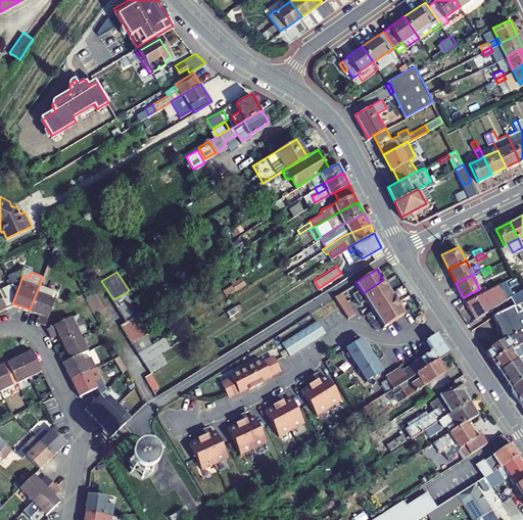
[(246,284),(241,276),(231,282),(232,283),(223,288),(227,294),(236,289),(236,290),(246,284)]
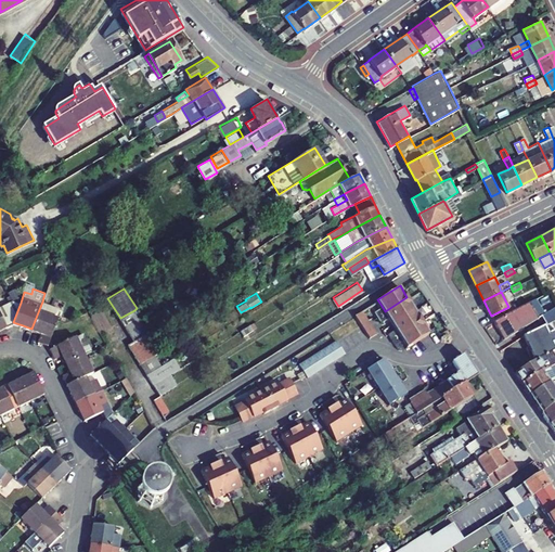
[(414,308),(407,297),(385,311),(388,316),(392,322),(414,308)]
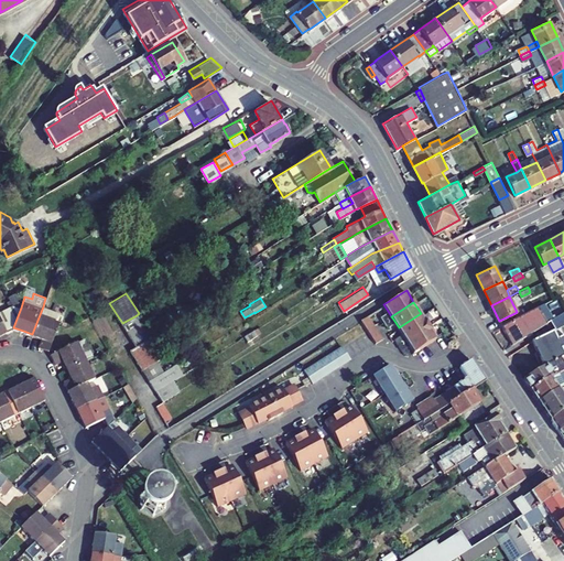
[(552,315),(544,302),(518,315),(501,325),(512,343),(550,320),(555,328),(563,324),(563,323),(563,310),(554,316),(553,314),(552,315)]
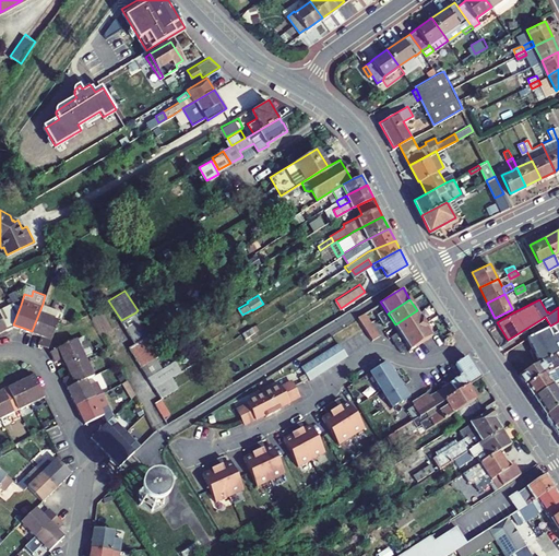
[(21,305),(13,302),(12,302),(0,307),(0,330),(13,324),(21,305)]
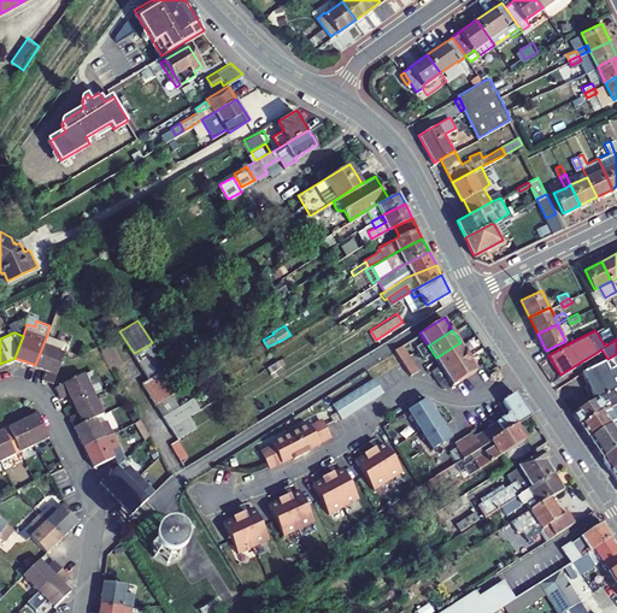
[(65,342),(47,335),(35,365),(46,369),(50,370),(48,373),(45,372),(42,378),(53,382),(64,352),(64,351),(66,345),(65,342)]
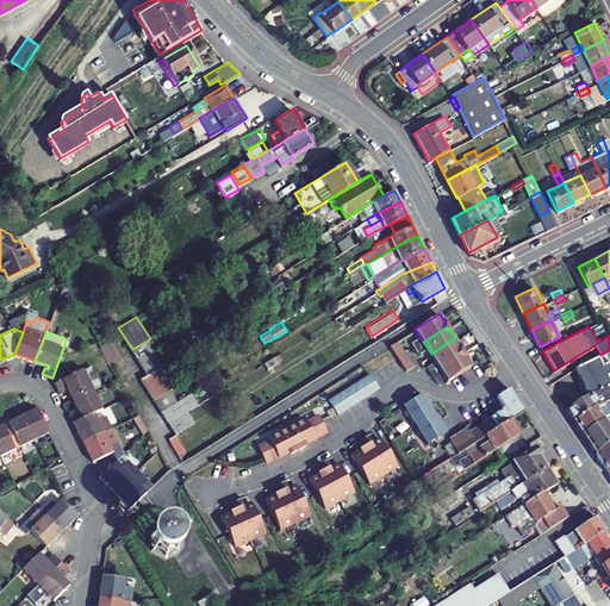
[(423,342),(419,336),(414,339),(411,341),(415,347),(423,342)]
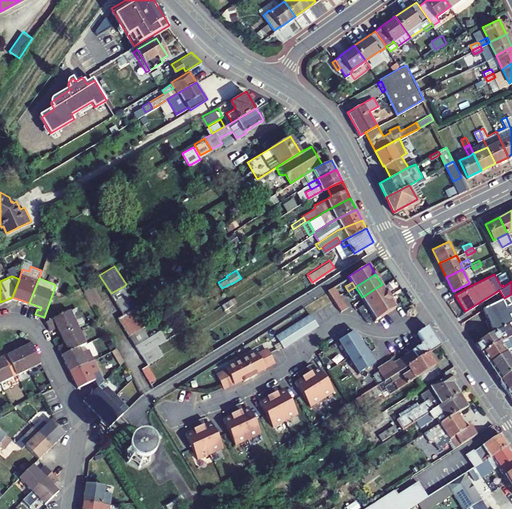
[(389,295),(382,284),(362,297),(365,302),(368,308),(389,295)]
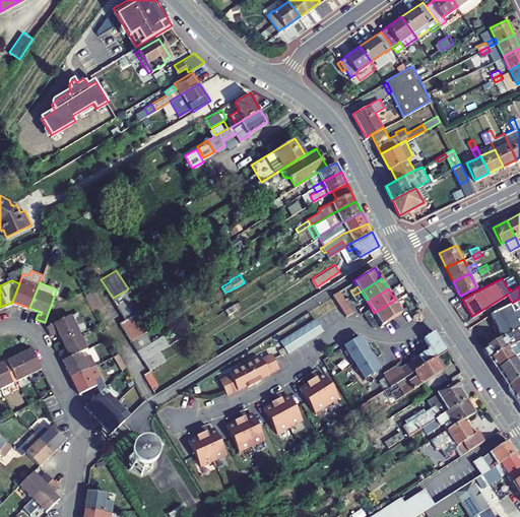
[(342,295),(339,289),(332,294),(335,299),(342,295)]
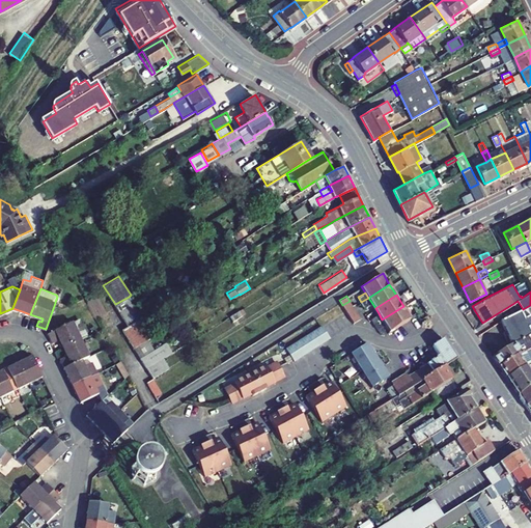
[(133,303),(129,297),(115,304),(119,311),(133,303)]
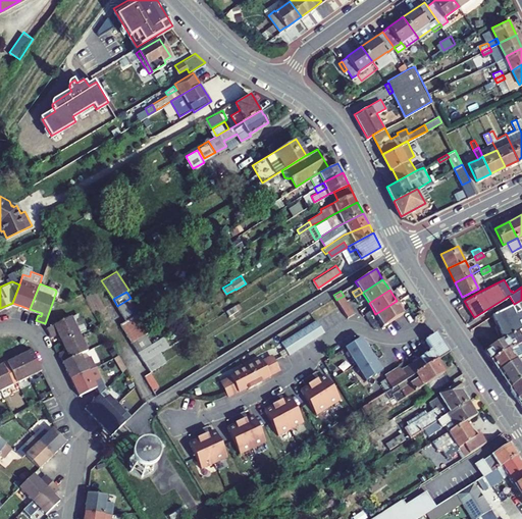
[(365,297),(362,293),(355,297),(358,302),(360,301),(365,297)]
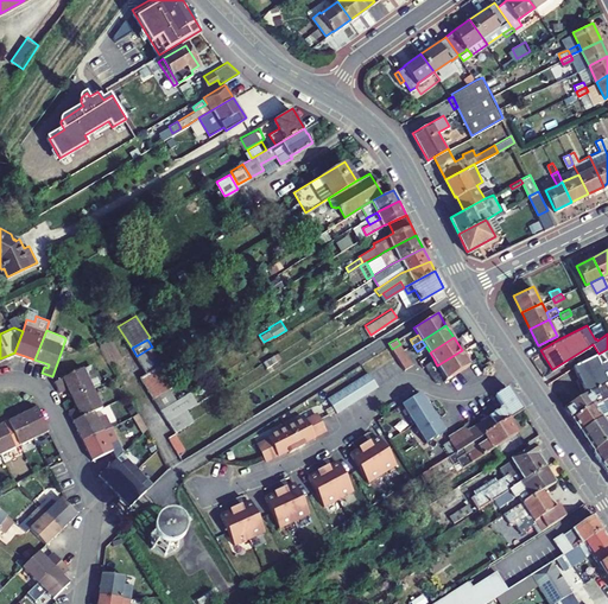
[(404,351),(400,344),(392,349),(397,356),(404,351)]
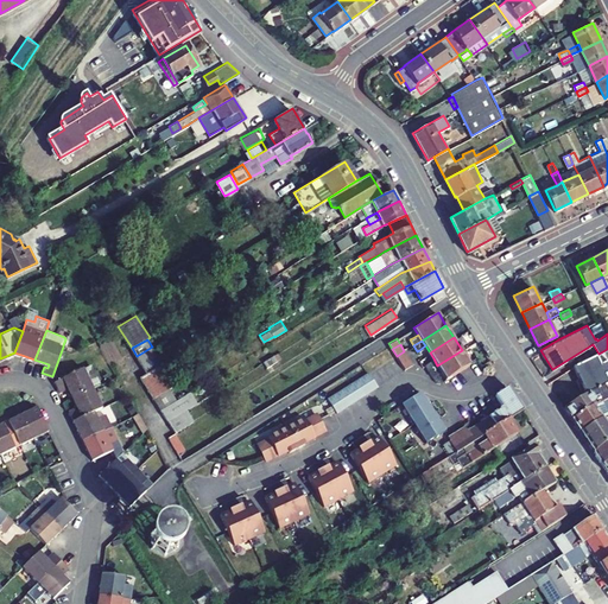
[(157,354),(152,347),(137,356),(141,363),(157,354)]
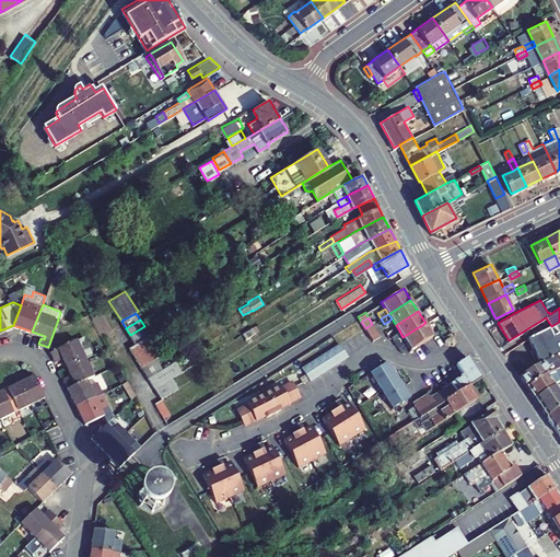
[(559,331),(559,324),(559,322),(551,326),(549,327),(553,335),(559,332),(559,331)]
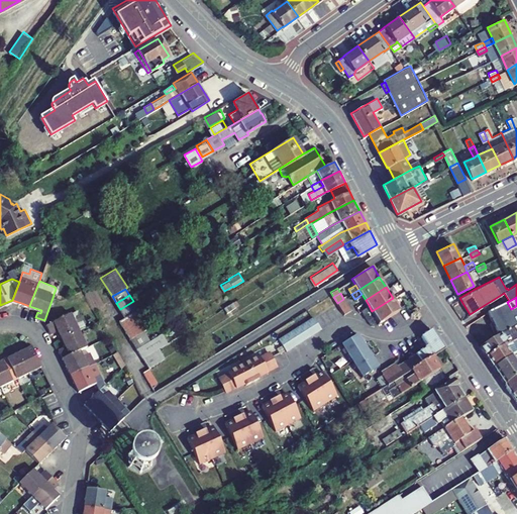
[(399,308),(393,298),(372,311),(375,315),(379,320),(379,321),(399,308)]
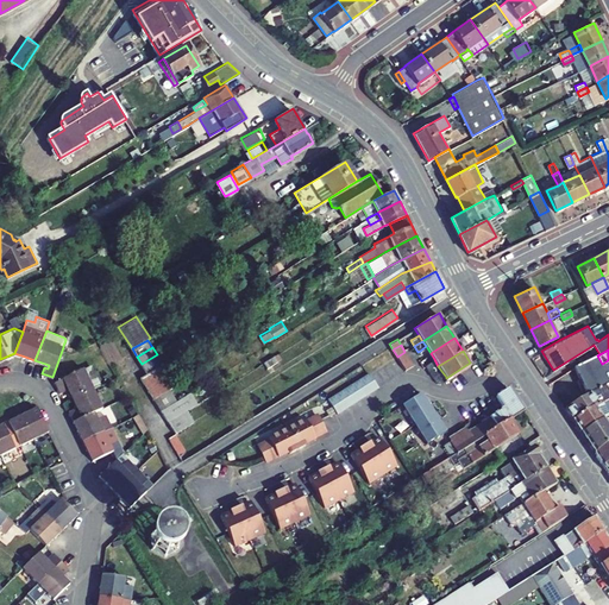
[(409,358),(405,352),(397,357),(401,363),(409,358)]
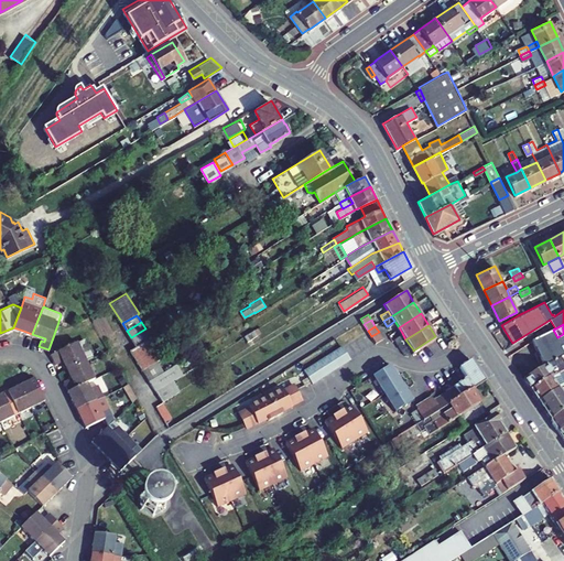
[(150,336),(145,328),(131,337),(136,345),(141,342),(150,336)]
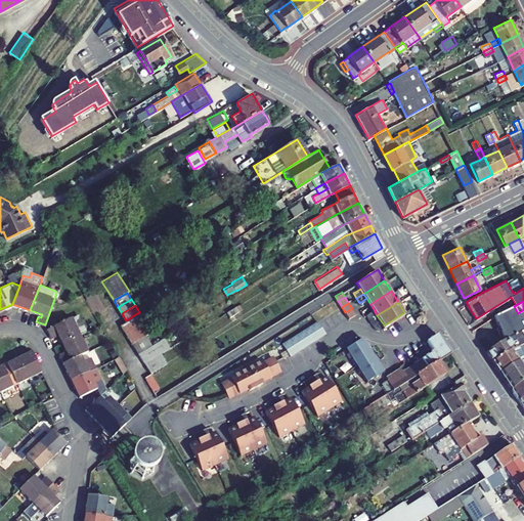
[(239,309),(236,305),(227,310),(230,315),(239,309)]
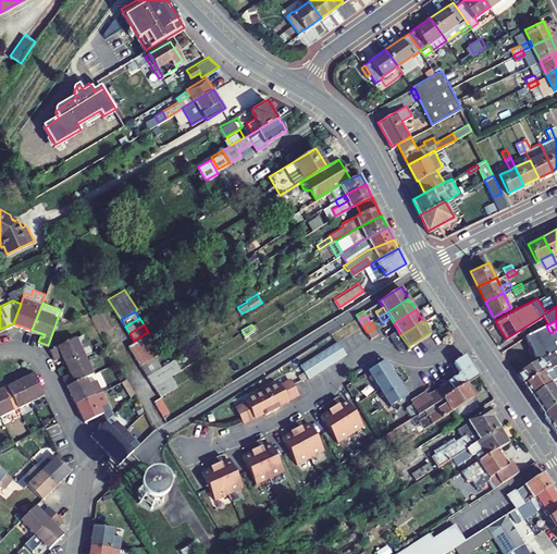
[(556,349),(556,329),(556,330),(551,333),(546,325),(525,335),(537,359),(554,352),(556,349)]
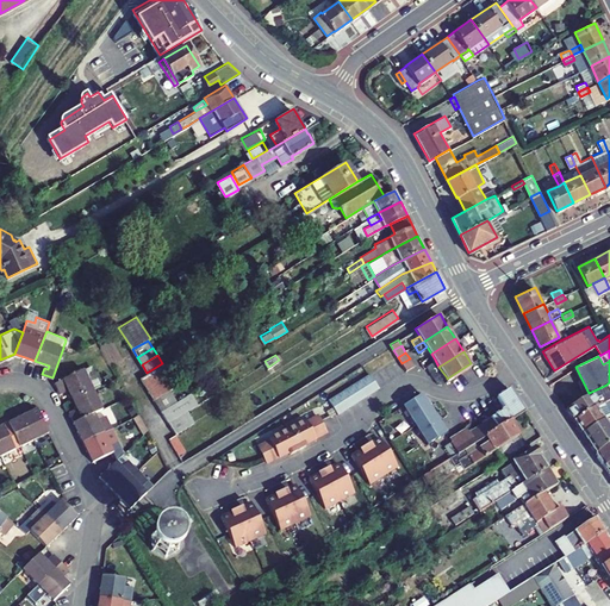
[(414,364),(410,358),(402,363),(405,369),(414,364)]
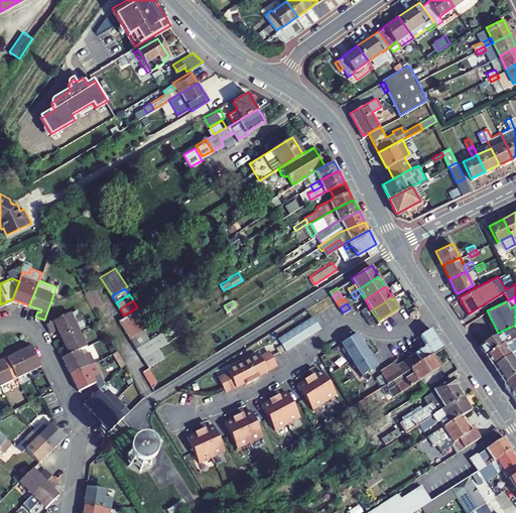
[(371,310),(368,304),(363,307),(361,308),(365,314),(371,310)]
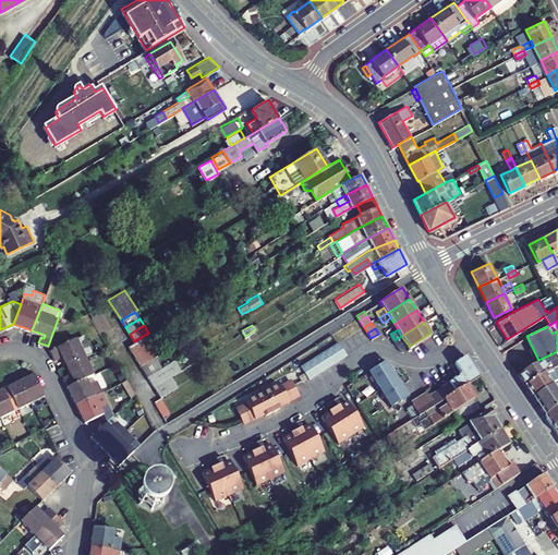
[(73,330),(57,339),(60,345),(76,337),(73,330)]
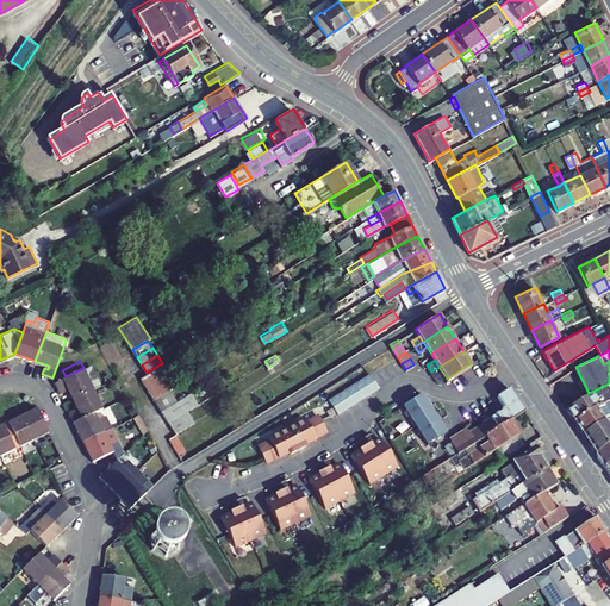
[(100,383),(91,364),(83,368),(66,376),(55,381),(60,392),(64,389),(63,386),(66,385),(68,387),(73,398),(93,387),(100,383)]
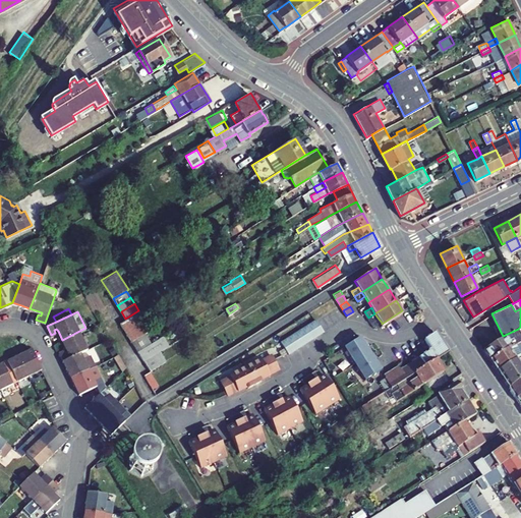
[(378,318),(374,313),(368,318),(370,322),(372,321),(378,318)]
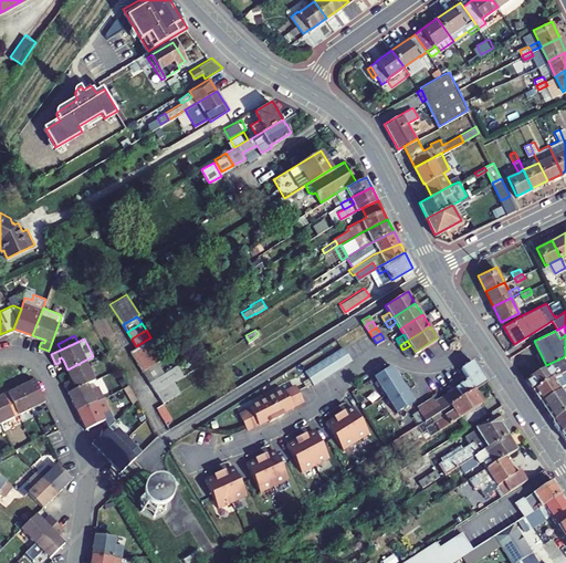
[(163,357),(153,342),(144,347),(142,343),(136,346),(129,350),(143,369),(157,361),(163,357)]
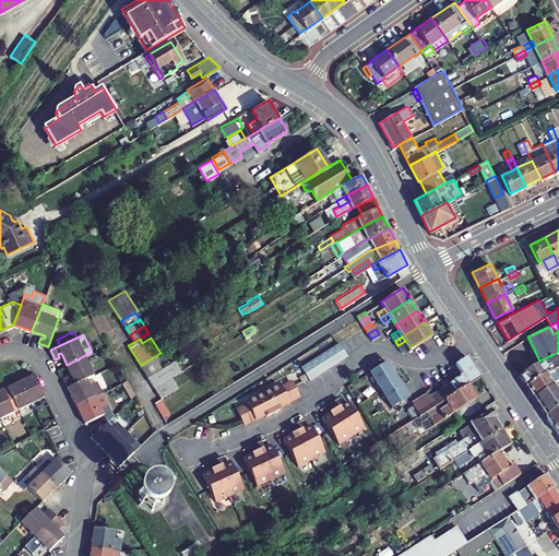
[(347,354),(339,341),(332,344),(341,357),(347,354)]
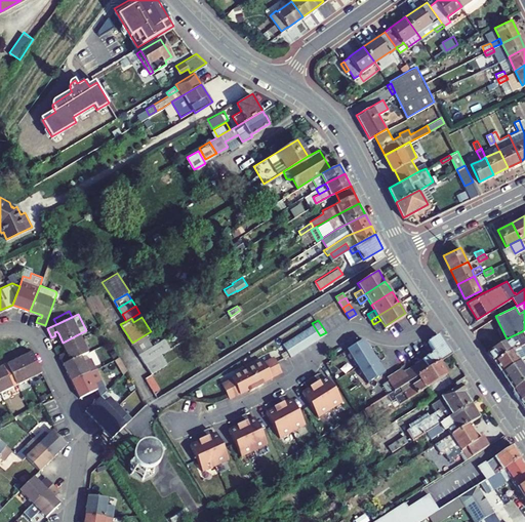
[(312,323),(306,327),(314,339),(320,335),(312,323)]
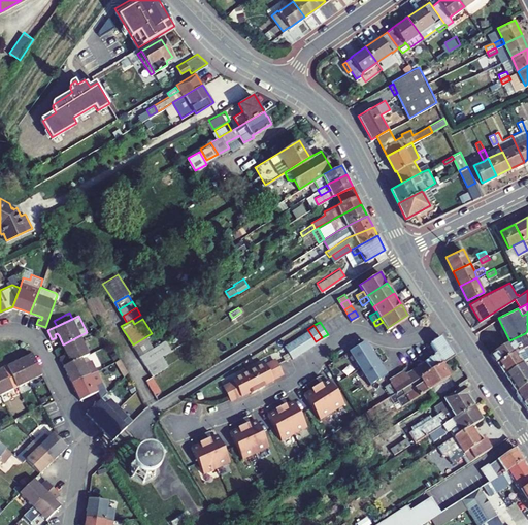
[(316,341),(307,329),(302,333),(310,346),(316,341)]
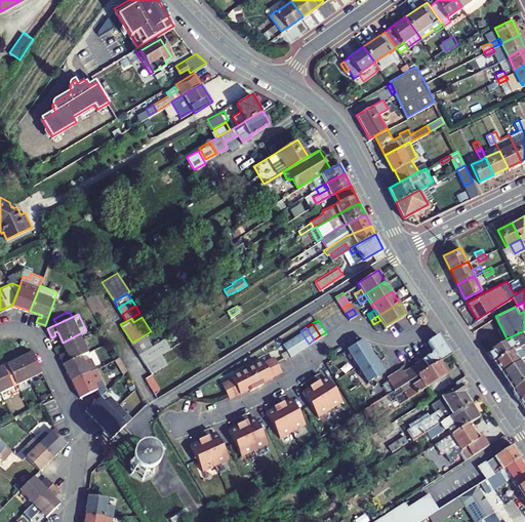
[(309,344),(300,331),(294,334),(303,347),(309,344)]
